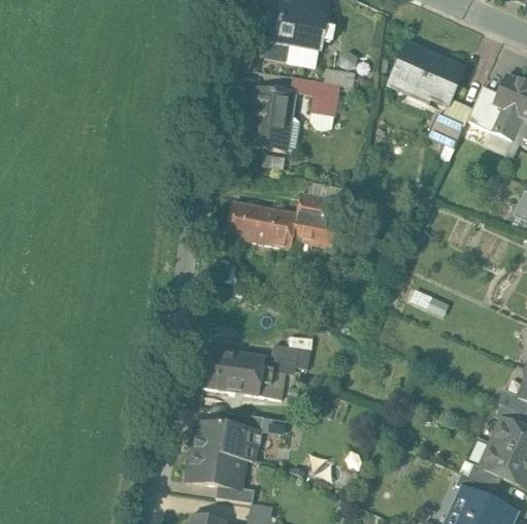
[(306,0),(305,10),(328,14),(331,0),(306,0)]
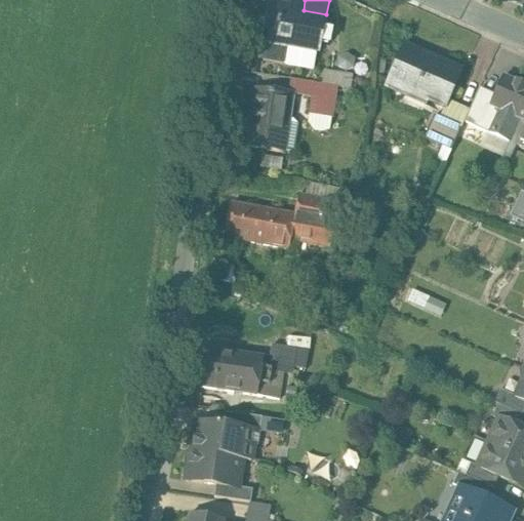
[(304,10),(269,3),(259,53),(284,58),(287,43),(319,49),(326,14),(304,10)]
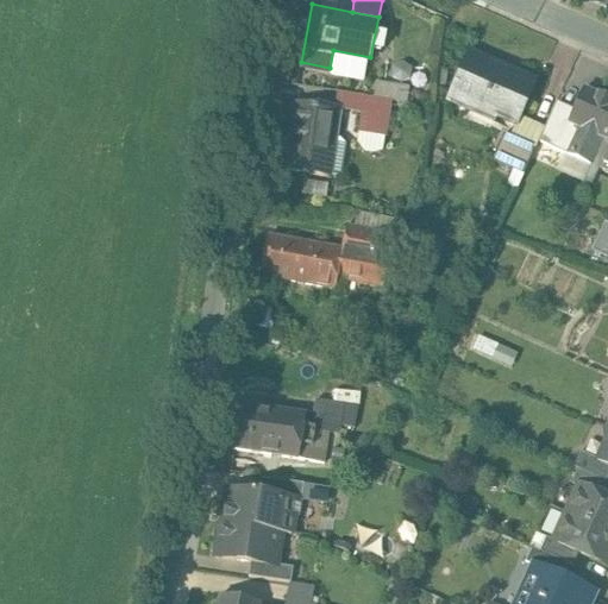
[(536,79),(471,50),(450,99),(451,100),(455,92),(497,111),(497,113),(516,121),(536,79)]
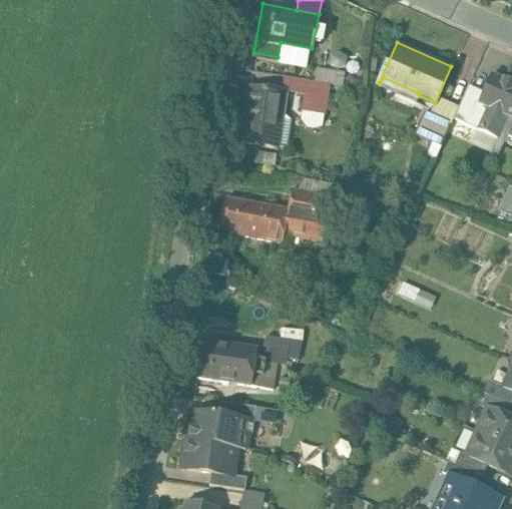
[(345,72),(318,67),(316,79),(331,82),(344,84),(345,72)]
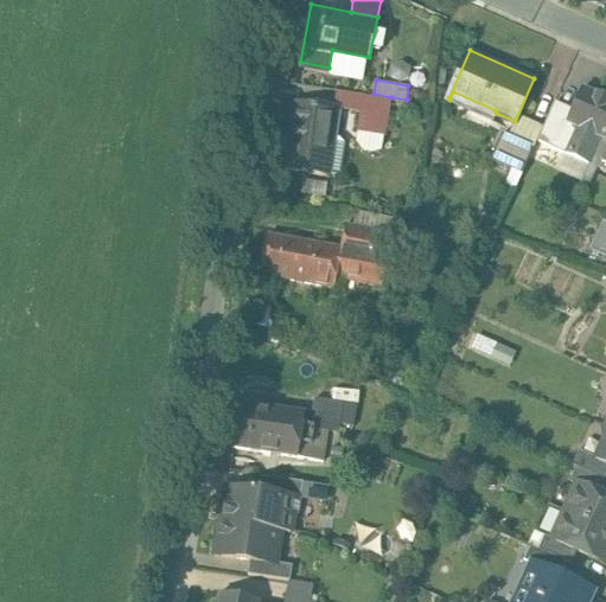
[(605,95),(584,84),(573,107),(567,120),(575,123),(563,149),(589,161),(601,135),(605,138),(605,95)]
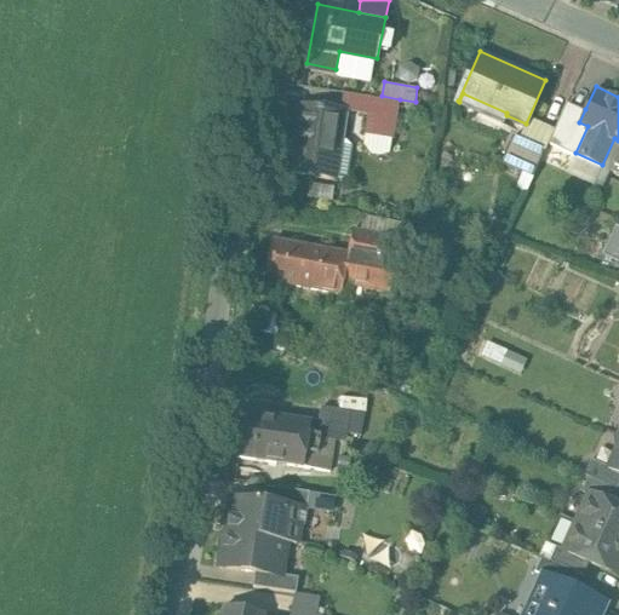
[(371,95),(344,90),(342,107),(344,107),(368,110),(371,95)]
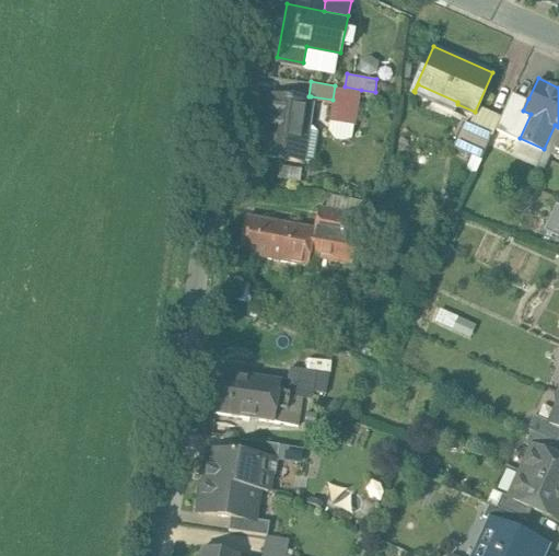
[(345,87),(335,85),(333,100),(329,119),(356,124),(361,90),(345,87)]
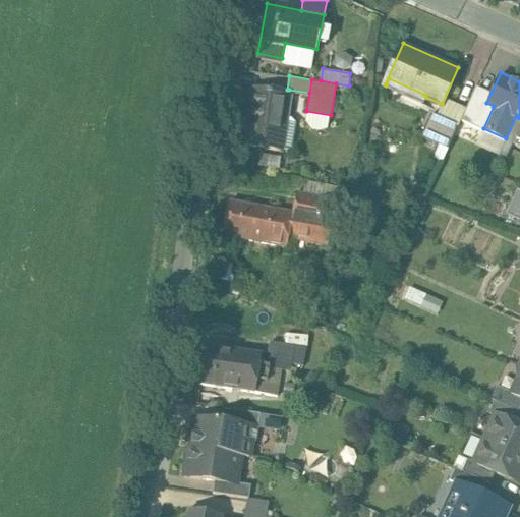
[(477,84),(466,108),(461,119),(476,125),(486,103),(492,92),(477,84)]
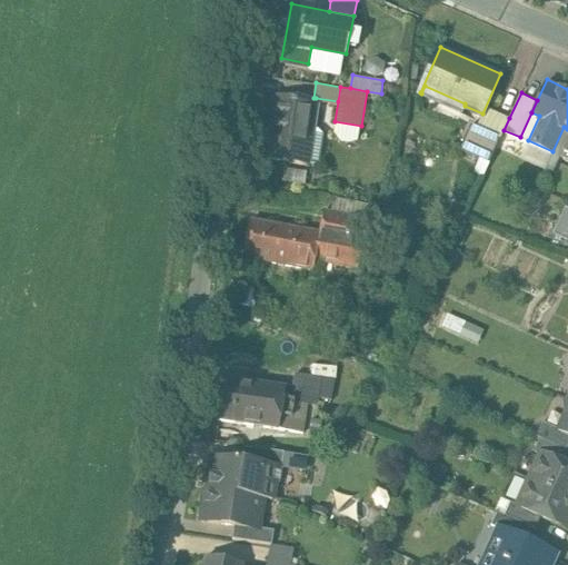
[(298,97),(277,93),(268,156),(309,162),(309,160),(307,160),(316,98),(314,98),(298,96),(298,97)]
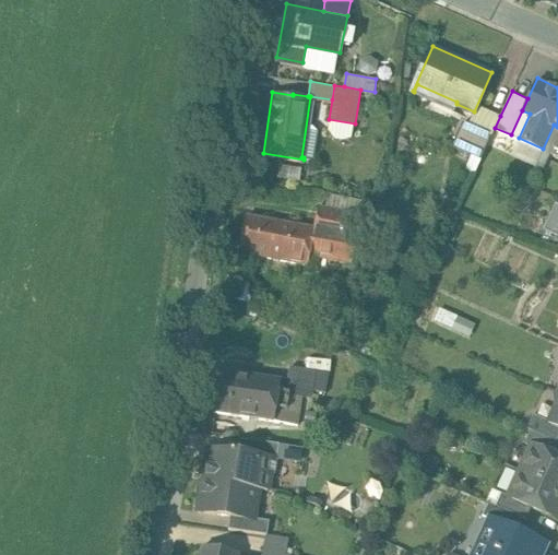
[(522,110),(511,134),(519,138),(530,114),(522,110)]
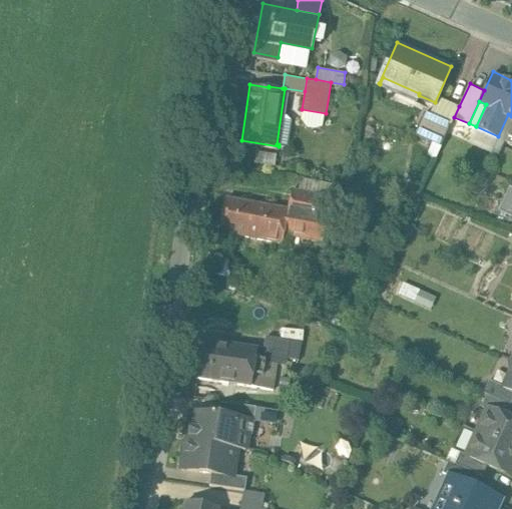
[(452,122),(425,111),(415,132),(442,144),(452,122)]
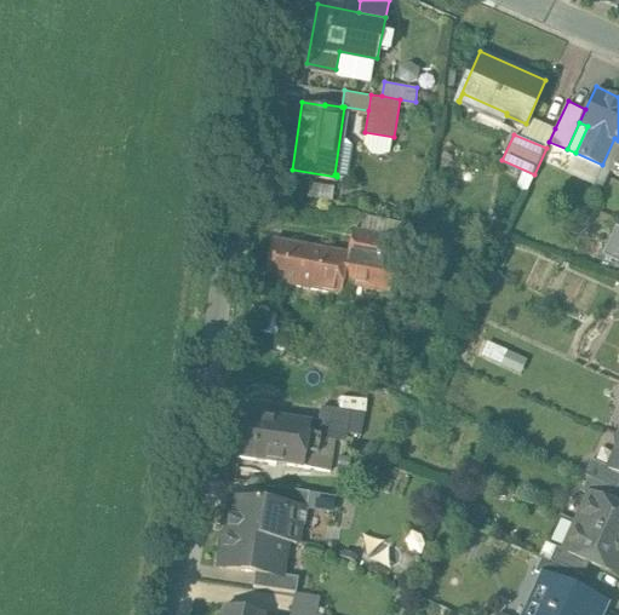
[(405,222),(370,214),(367,230),(402,237),(405,222)]
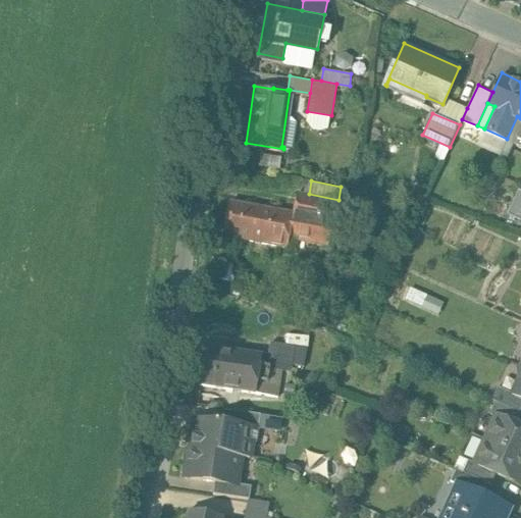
[(295,212),(230,200),(230,201),(225,232),(224,232),(224,234),(288,246),(290,237),(329,244),(332,227),(333,227),(339,200),(309,194),(300,193),(300,191),(299,190),(295,212)]
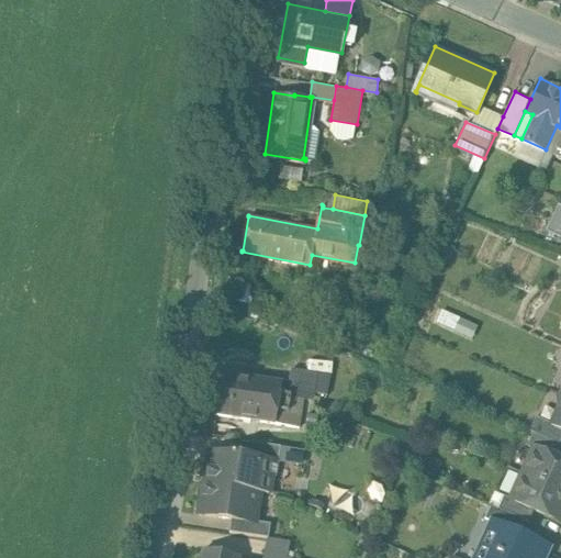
[(560,205),(550,230),(560,234),(560,205)]
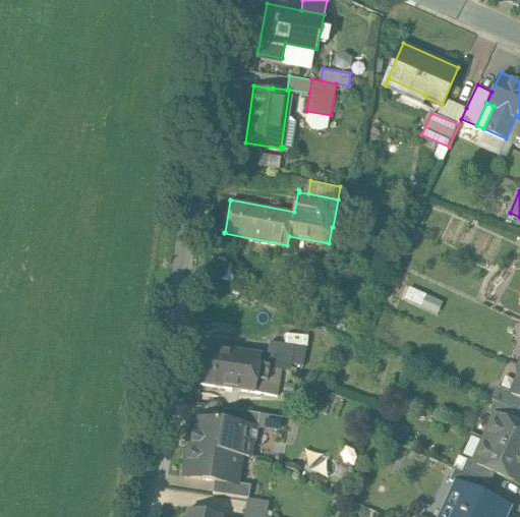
[(295,344),(271,339),(268,357),(292,361),(295,344)]
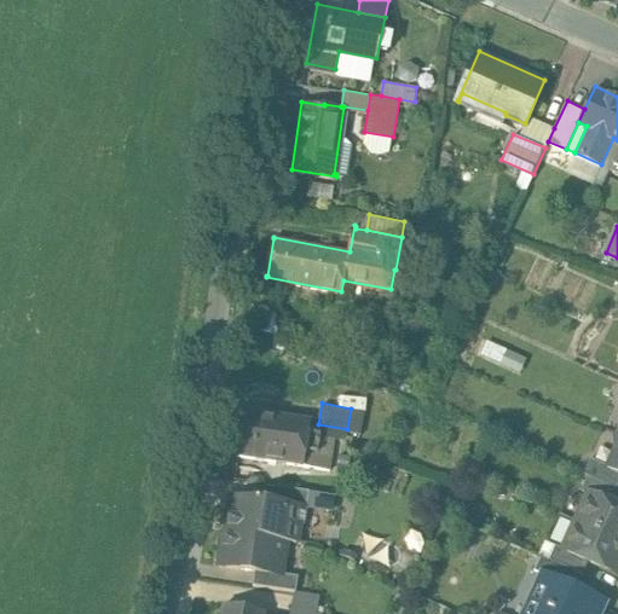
[(311,418),(244,407),(237,452),(304,463),(309,433),(311,418)]
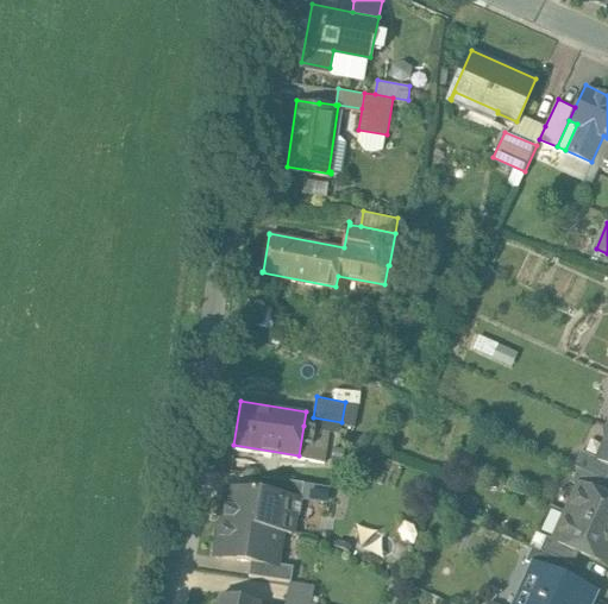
[(330,429),(304,426),(299,455),(325,460),(330,429)]
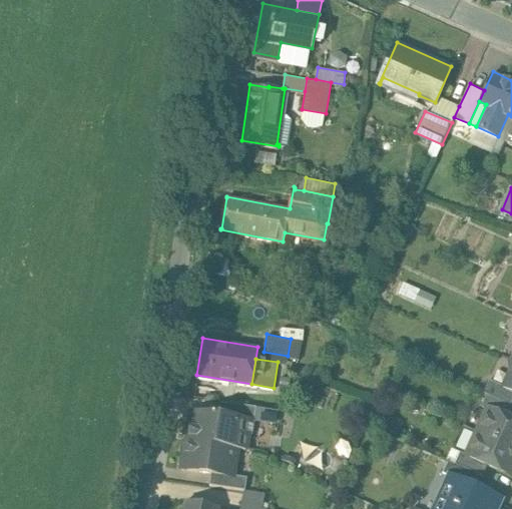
[(504,384),(490,377),(484,391),(487,392),(511,403),(511,389),(504,385),(504,384)]
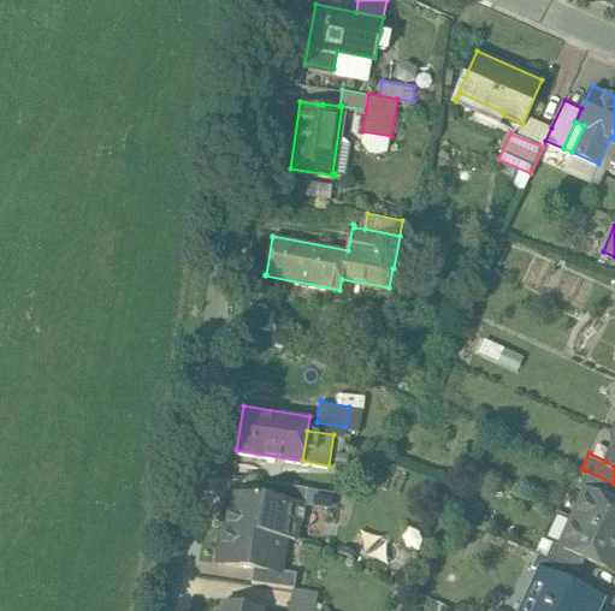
[(614,484),(585,470),(579,485),(586,488),(587,487),(613,499),(614,494),(614,484)]
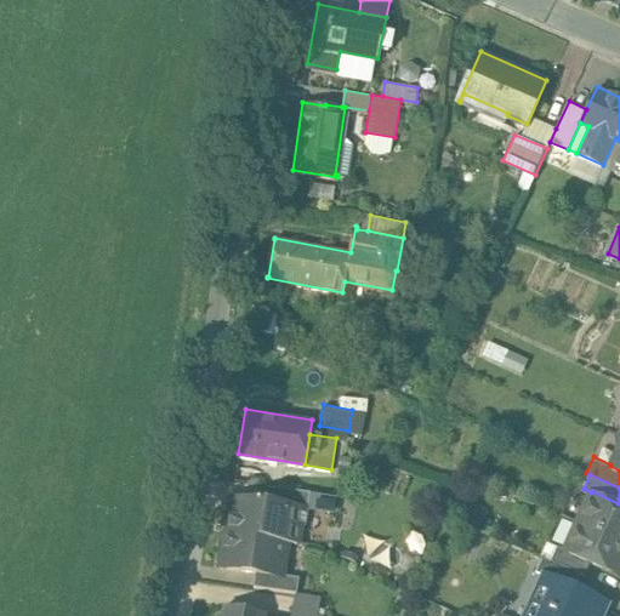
[(311,490),(274,485),(272,500),(308,506),(311,490)]
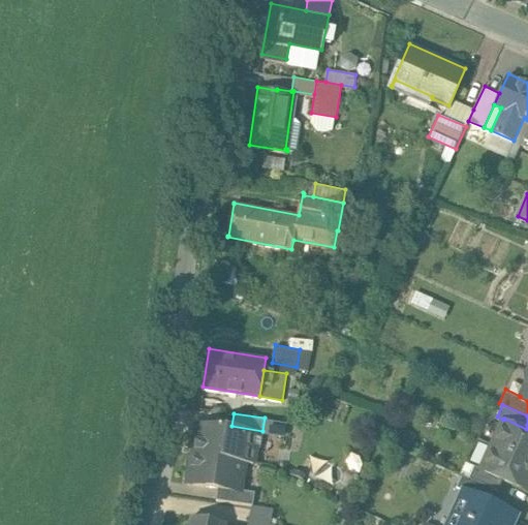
[(527,430),(526,429),(504,419),(503,420),(493,443),(527,459),(527,430)]
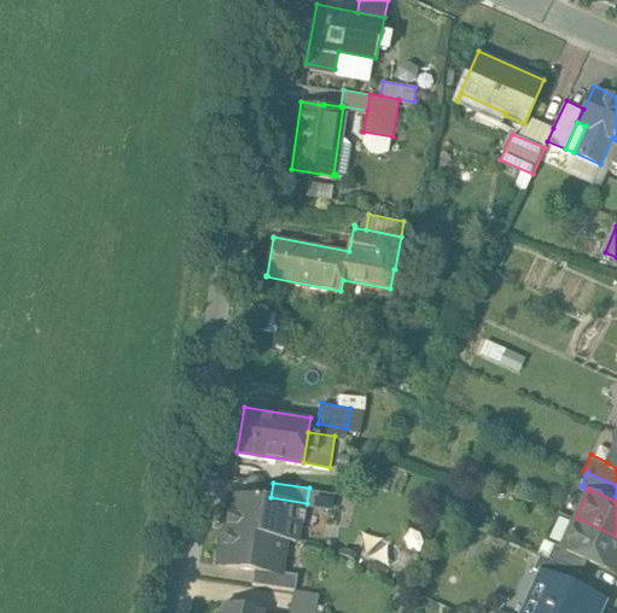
[(271,497),(231,491),(225,527),(287,537),(297,539),(300,523),(304,521),(307,503),(271,497)]
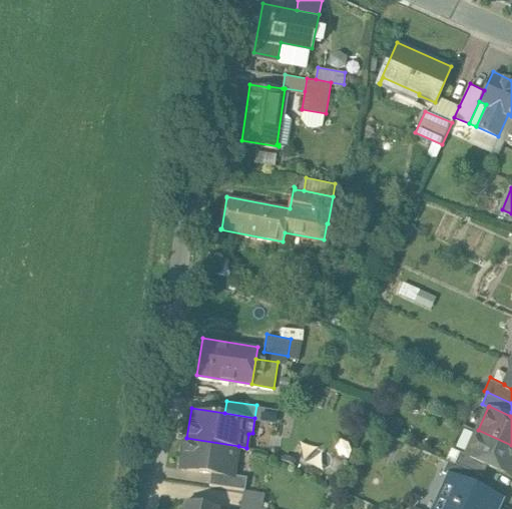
[(511,445),(478,430),(468,453),(467,454),(488,463),(511,474),(511,445)]
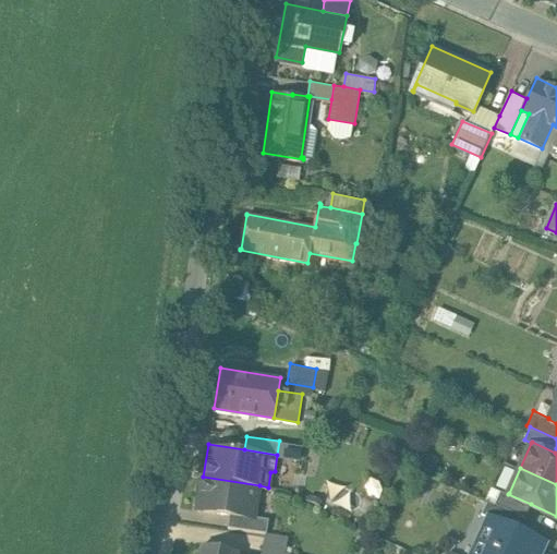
[(259,485),(203,477),(198,508),(230,513),(254,517),(255,516),(259,485)]
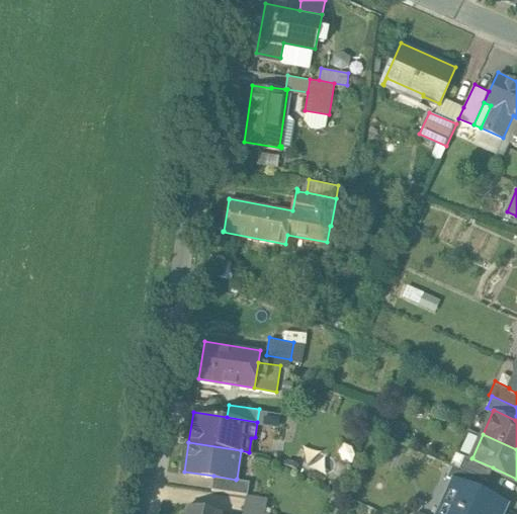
[(471,458),(472,457),(465,454),(460,466),(484,477),(488,479),(493,467),(471,458)]
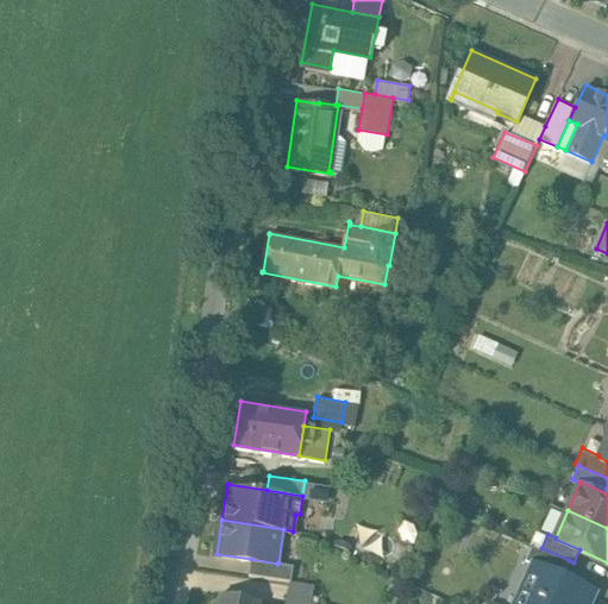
[(569,560),(541,548),(534,545),(528,559),(532,560),(534,557),(564,571),(569,560)]
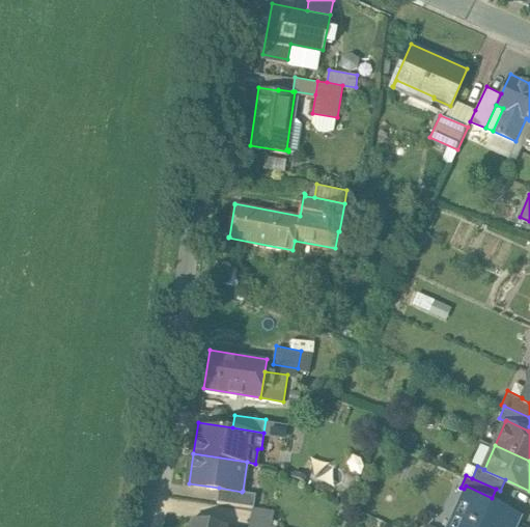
[(492,498),(466,486),(464,489),(446,526),(518,526),(525,512),(492,498)]
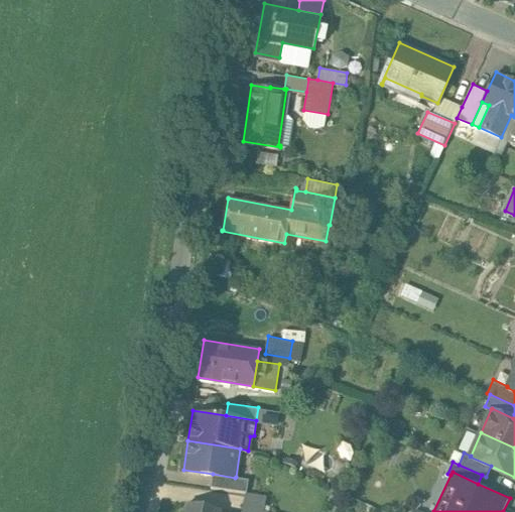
[(235,478),(213,474),(212,486),(246,492),(247,492),(249,479),(236,477),(235,478)]
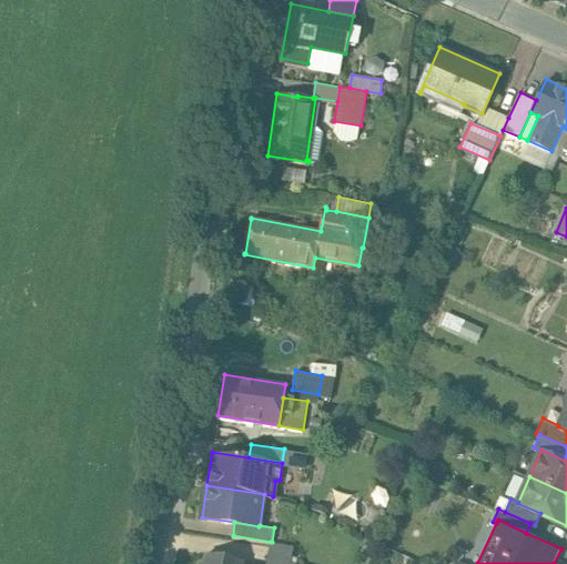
[(272,542),(271,542),(265,563),(299,563),(291,560),(294,545),(272,542)]
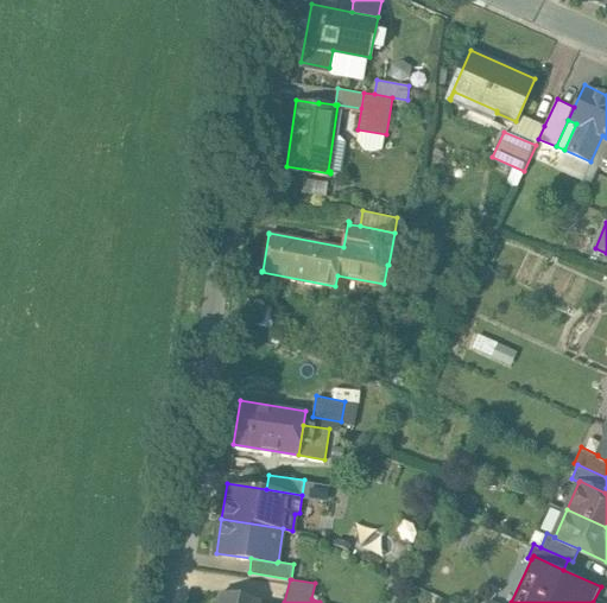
[(261,600),(221,590),(217,602),(266,602),(267,602),(260,601),(261,600)]
